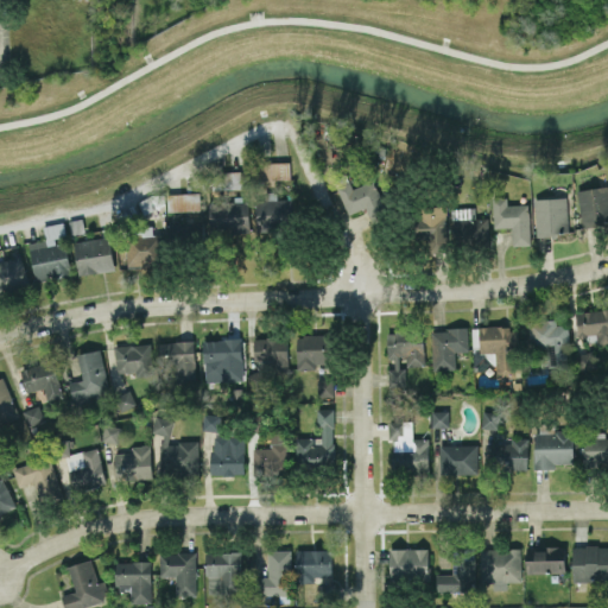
[(260,179),(290,178),(289,160),(259,162),(260,179)]
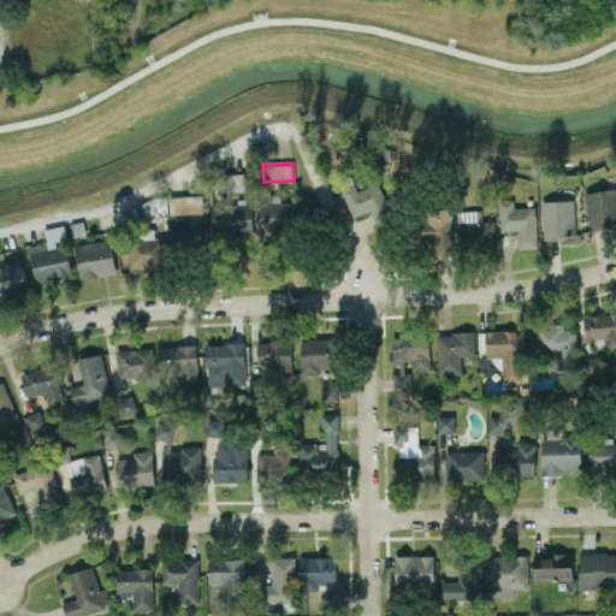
[(247,173),(215,173),(215,191),(247,190),(247,173)]
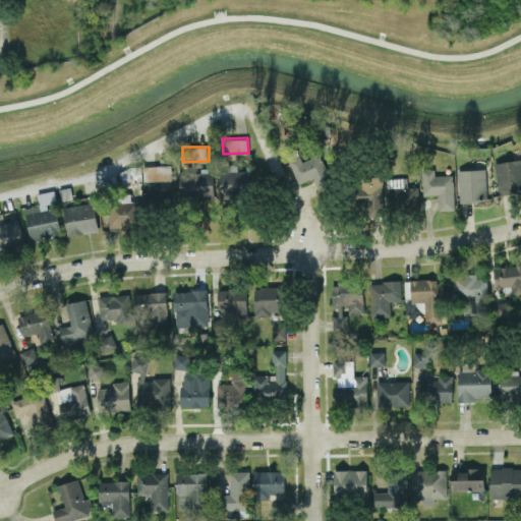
[(312,177),(319,191),(333,185),(320,154),(302,161),(300,158),(289,162),(298,183),(312,177)]
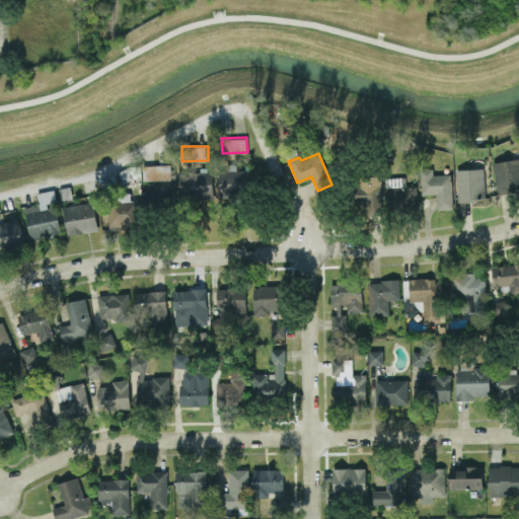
[(518,159),(494,161),(496,193),(518,191),(518,159)]
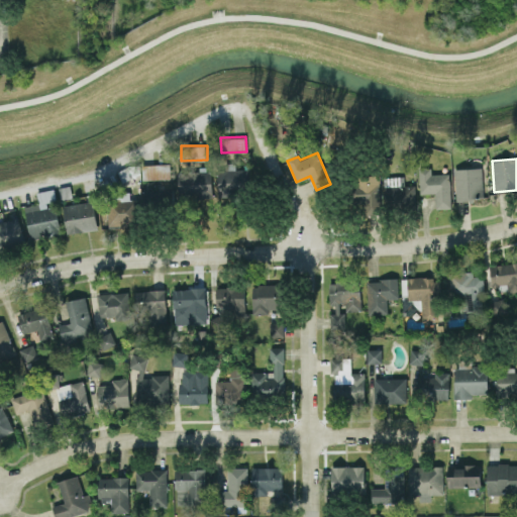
[(142,165),(142,179),(171,178),(170,164),(142,165)]
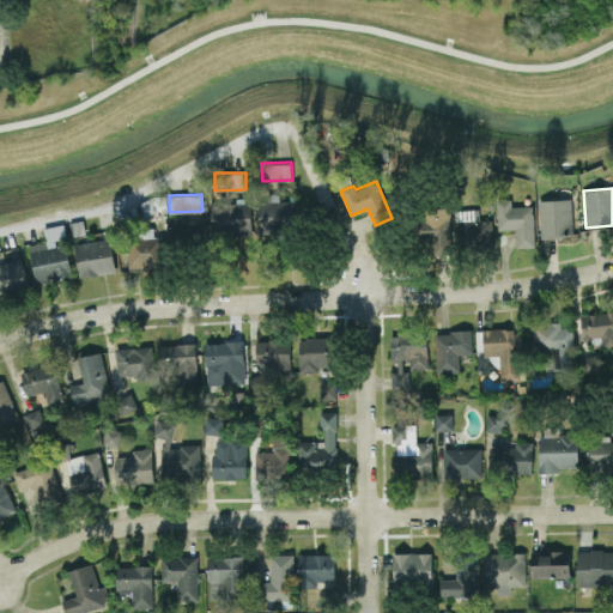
[(534,205),(511,206),(511,199),(497,199),(497,229),(516,229),(516,247),(534,247),(534,205)]
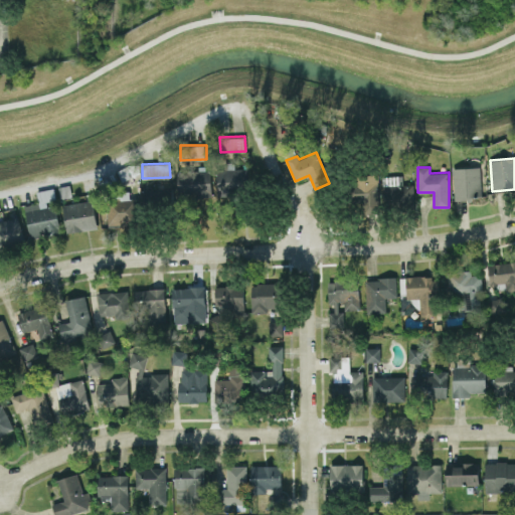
[(480,167),(453,168),(454,199),(481,198),(480,167)]
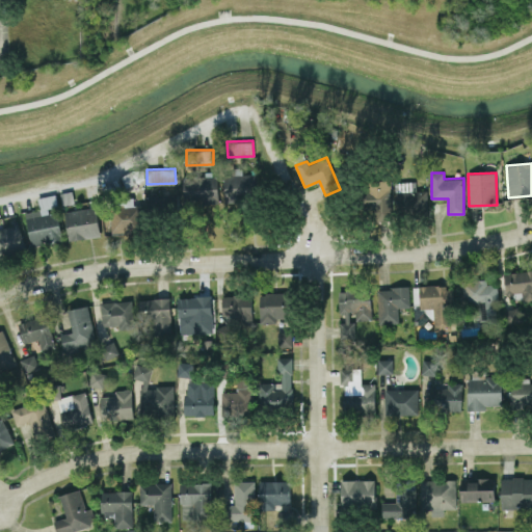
[(223,176),(224,203),(258,202),(257,174),(238,175),(223,176)]
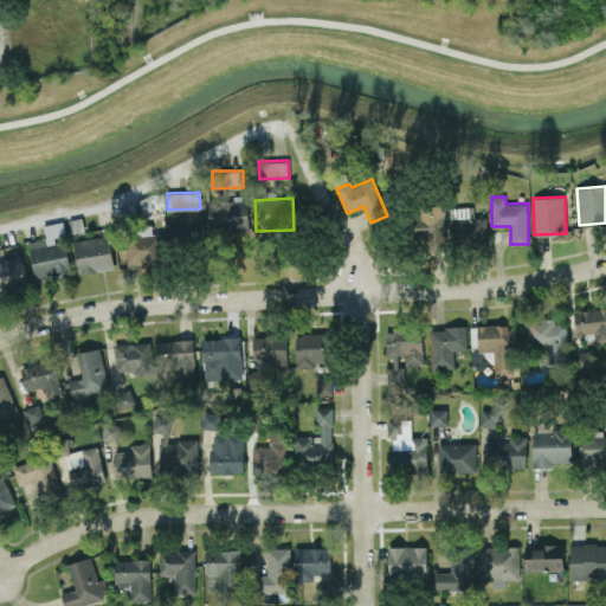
[(210,200),(210,231),(247,232),(249,201),(210,200)]
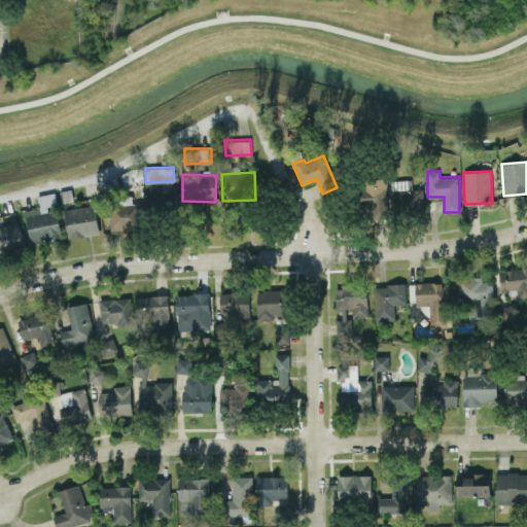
[(371,216),(388,215),(386,178),(362,179),(362,207),(371,206),(371,216)]
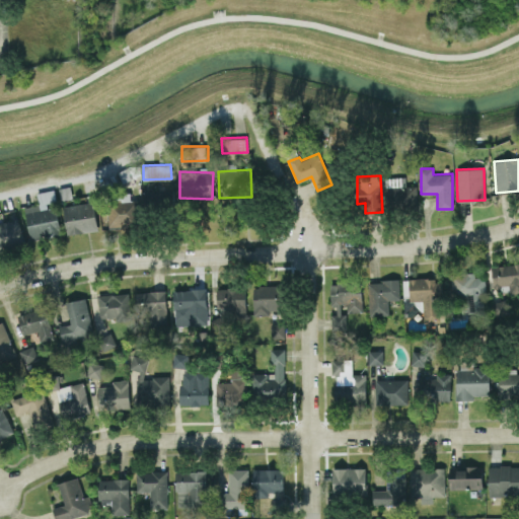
[(417,186),(405,186),(405,176),(385,176),(386,207),(418,206),(417,186)]
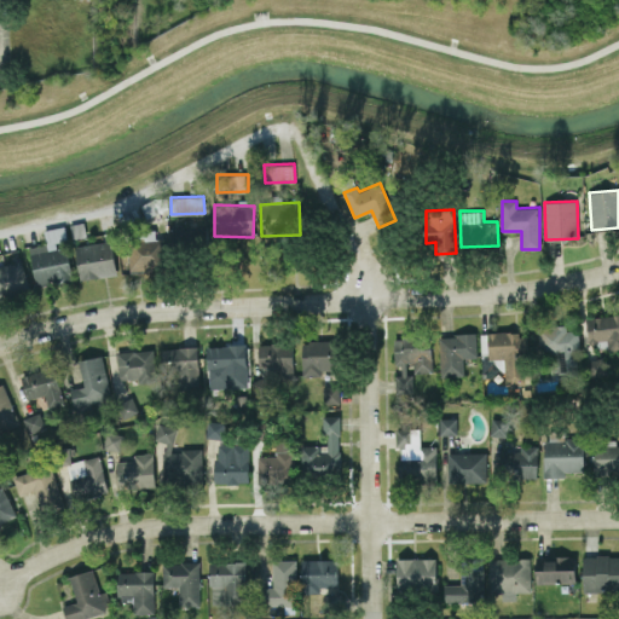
[(174,247),(200,242),(196,221),(171,227),(174,247)]
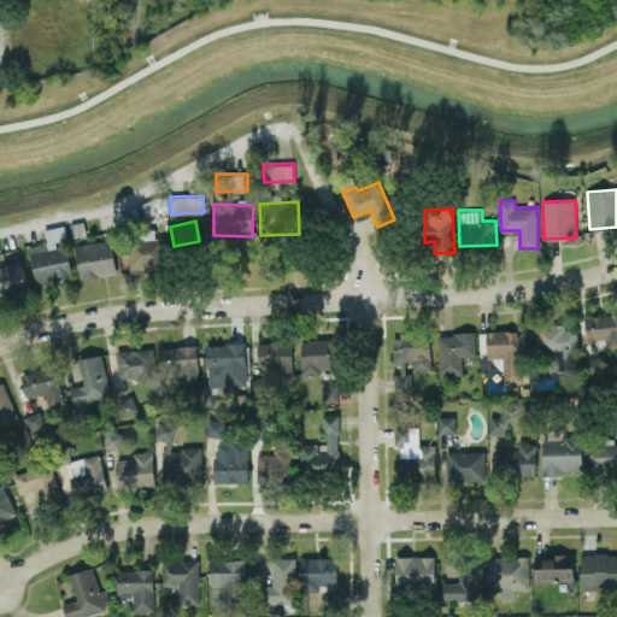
[(71,280),(64,225),(43,228),(46,242),(29,245),(34,285),(71,280)]
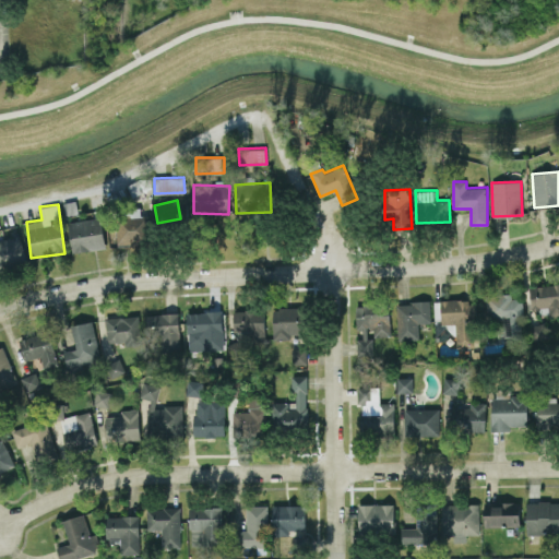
[(149,214),(140,215),(140,207),(129,207),(129,217),(117,217),(118,246),(150,245),(149,214)]
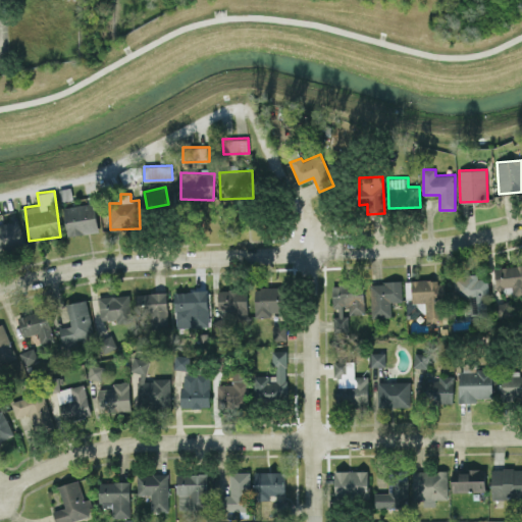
[(99,231),(94,202),(62,207),(67,237),(99,231)]
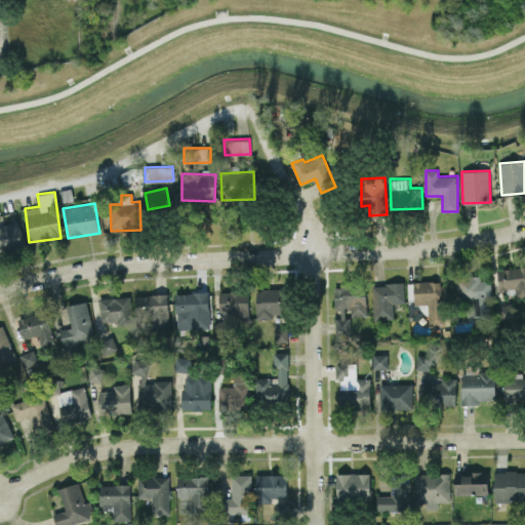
[(0,253),(25,249),(18,220),(0,224),(0,253)]
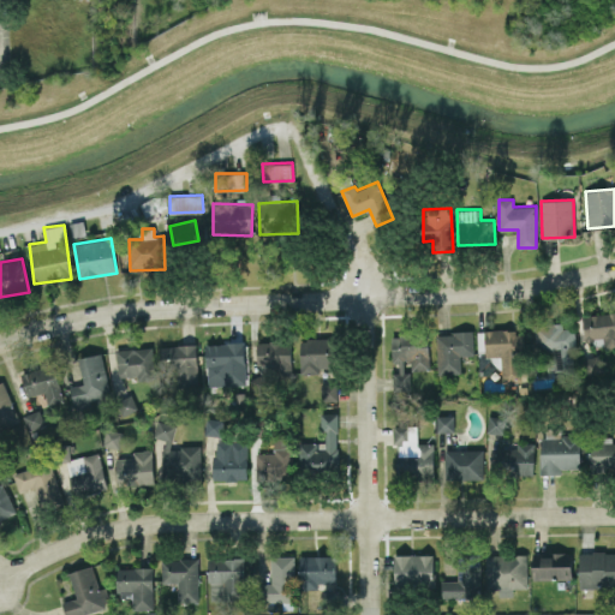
[(585,347),(614,342),(614,311),(581,315),(585,347)]
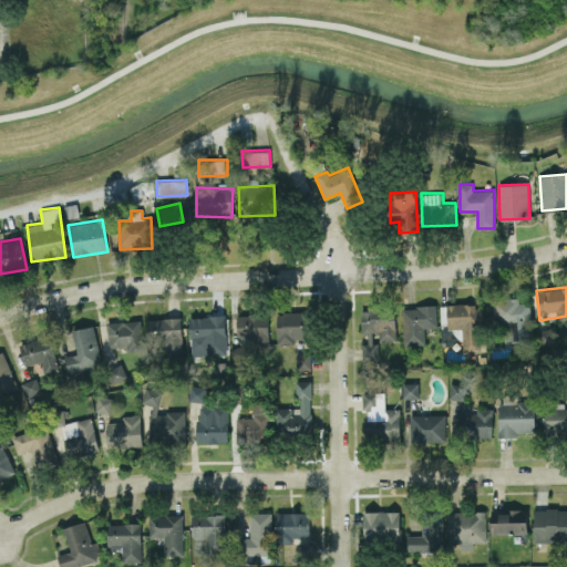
[(492,299),(494,323),(511,322),(512,344),(528,343),(527,318),(531,318),(529,301),(518,302),(518,297),(492,299)]
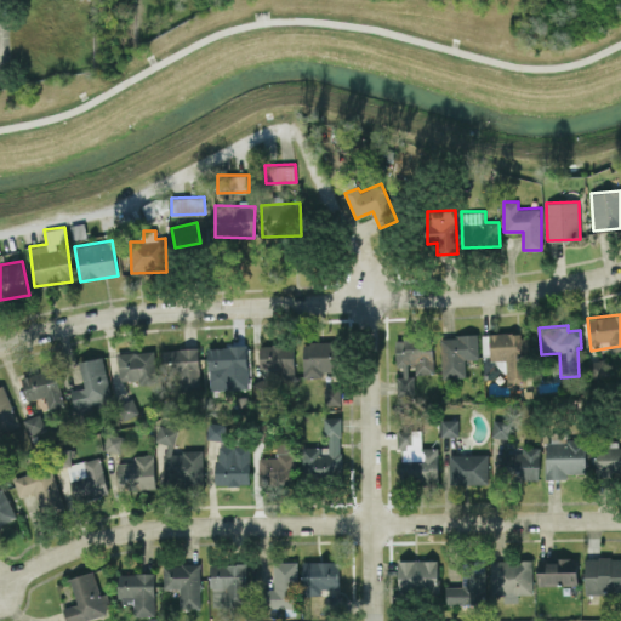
[(482,332),(483,359),(506,359),(507,386),(529,385),(528,332),(482,332)]
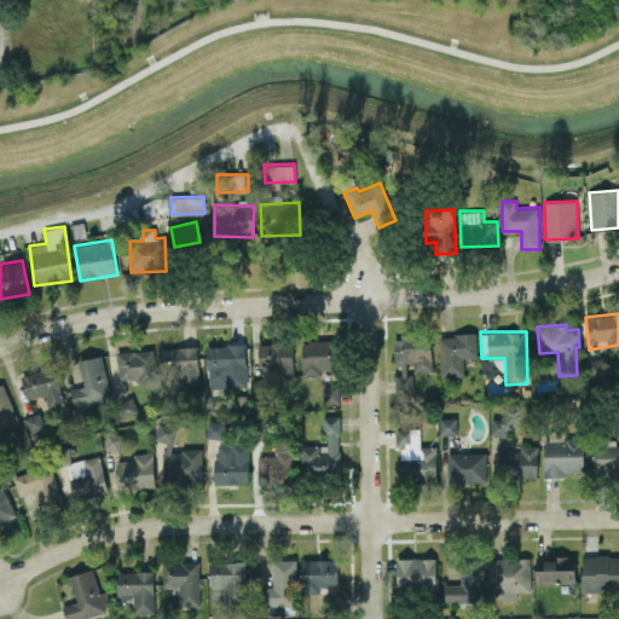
[(476,357),(475,334),(439,335),(440,376),(464,375),(463,357),(476,357)]
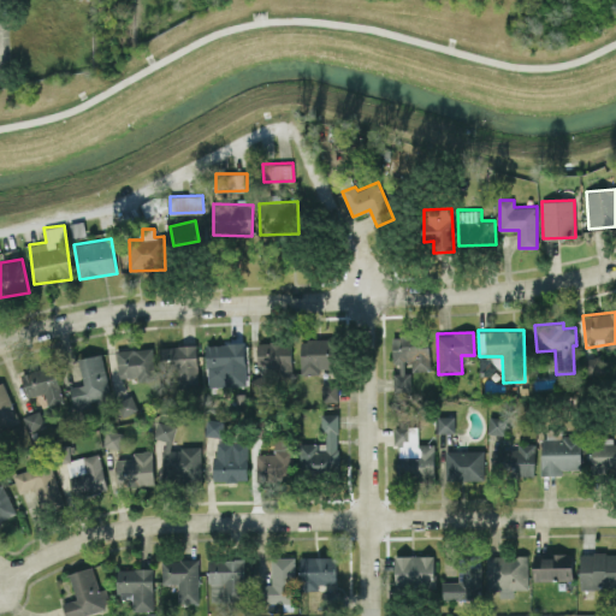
[(412,391),(410,372),(404,372),(404,361),(412,360),(412,371),(430,369),(428,333),(391,336),(394,391),(412,391)]
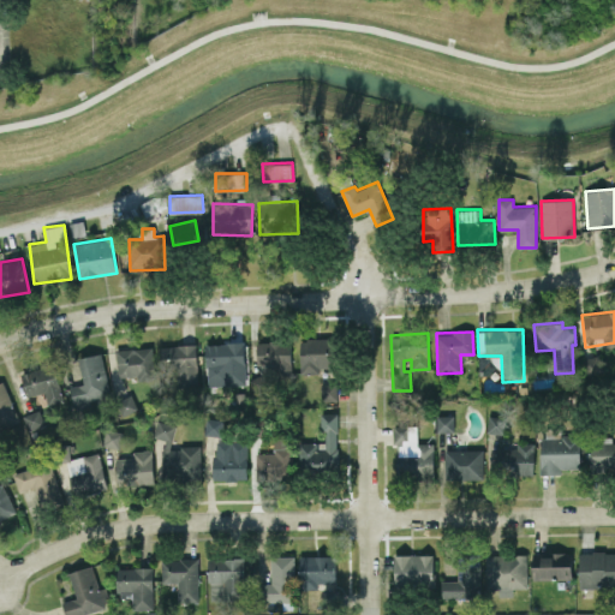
[(300,372),(320,374),(320,368),(335,368),(335,339),(300,338),(300,372)]
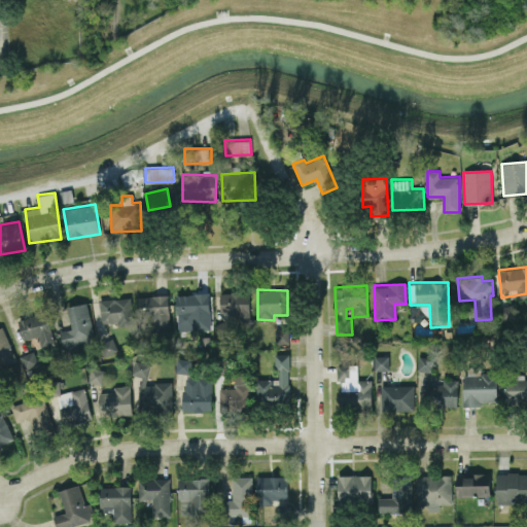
[(248,291),(219,292),(221,322),(214,322),(215,338),(233,337),(232,319),(250,318),(248,291)]
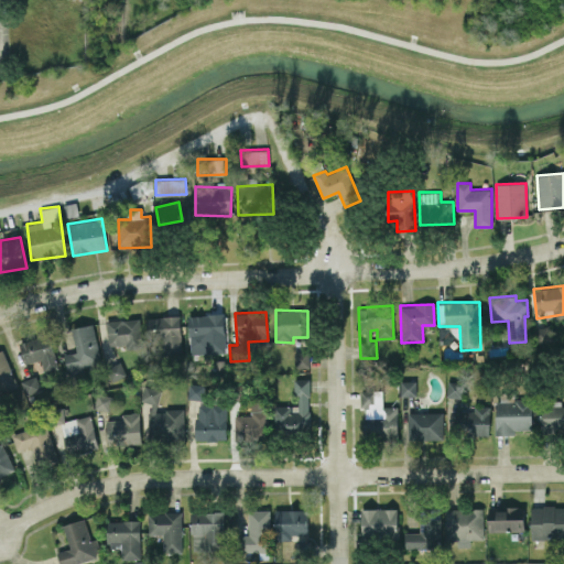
[(188,315),(188,354),(225,353),(224,314),(188,315)]
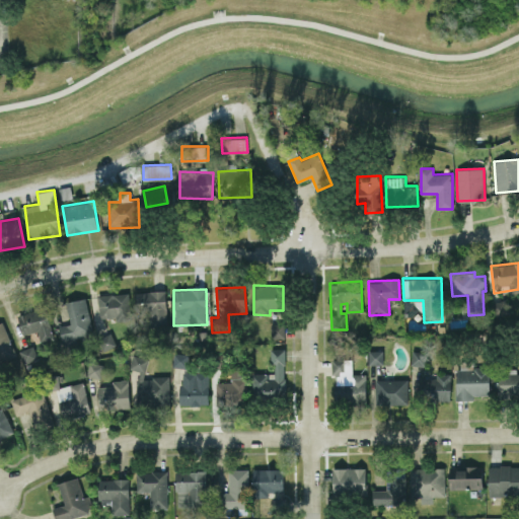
[(165,291),(136,292),(137,315),(149,315),(150,325),(166,324),(165,291)]
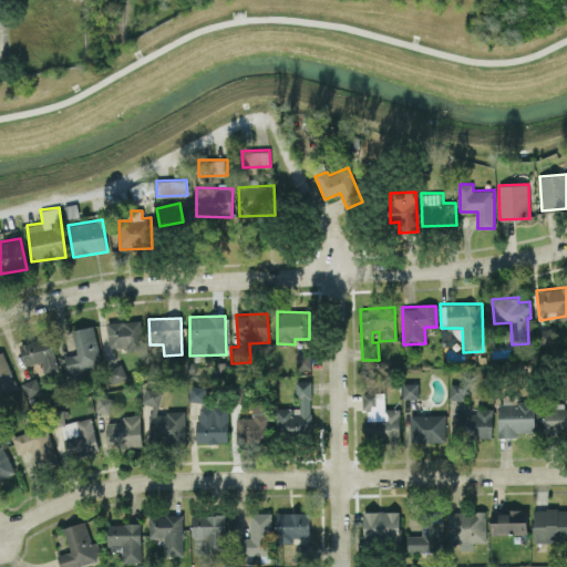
[(142,320),(106,321),(107,348),(125,347),(125,352),(143,351),(142,320)]
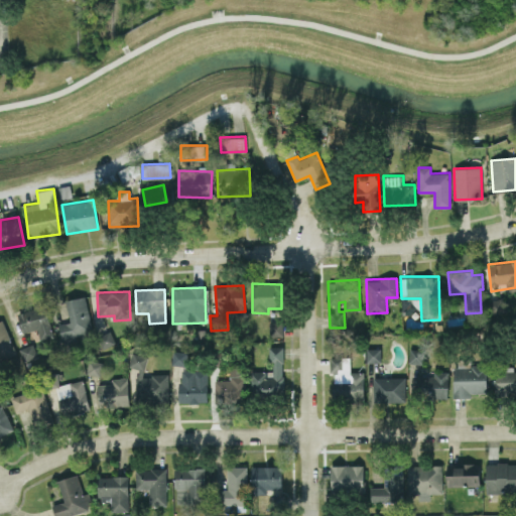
[(66,299),(70,321),(58,324),(61,344),(77,341),(76,336),(93,333),(86,296),(66,299)]
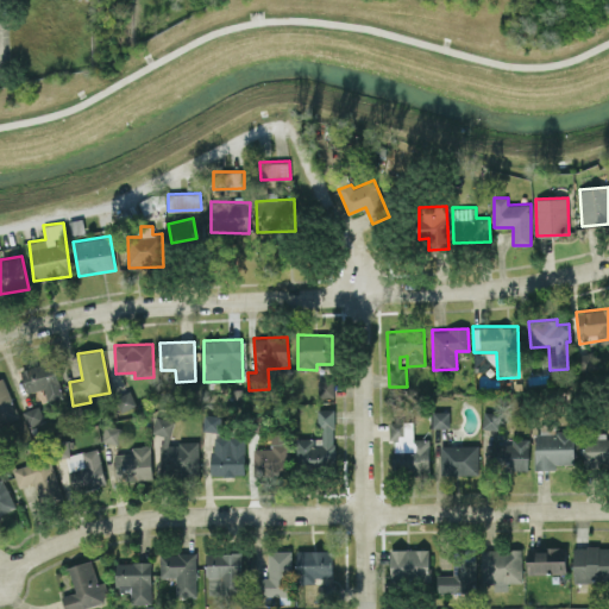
[(582,355),(586,369),(596,366),(591,352),(582,355)]
